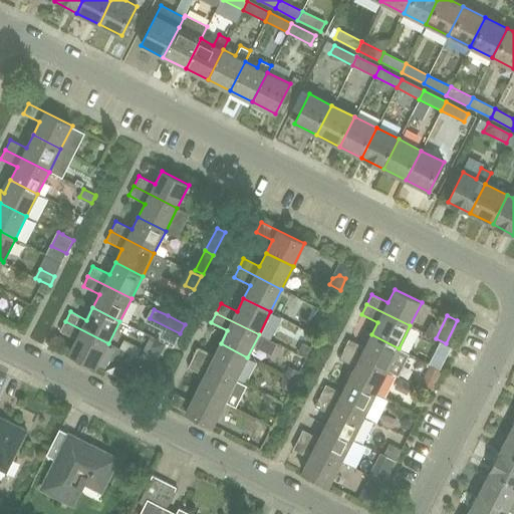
[(96,366),(108,343),(65,321),(60,331),(76,339),(69,352),(96,366)]
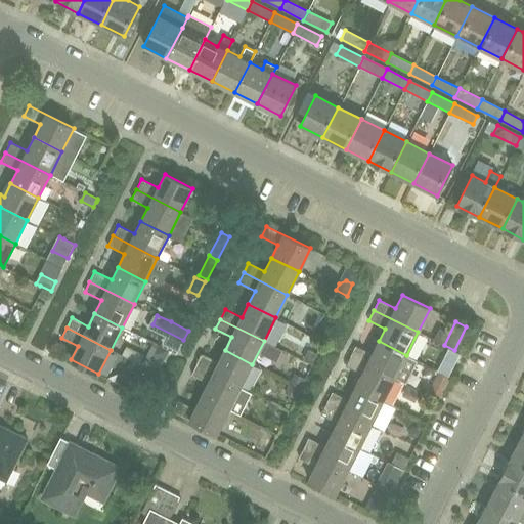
[(395,379),(406,355),(379,341),(372,355),(355,346),(350,356),(395,379)]
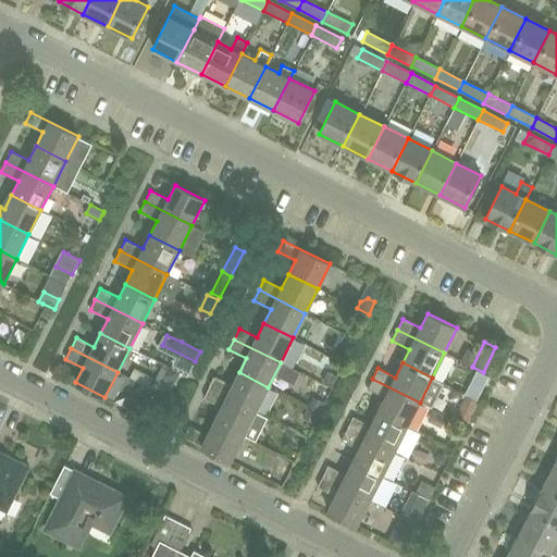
[(180,372),(168,366),(161,378),(173,384),(180,372)]
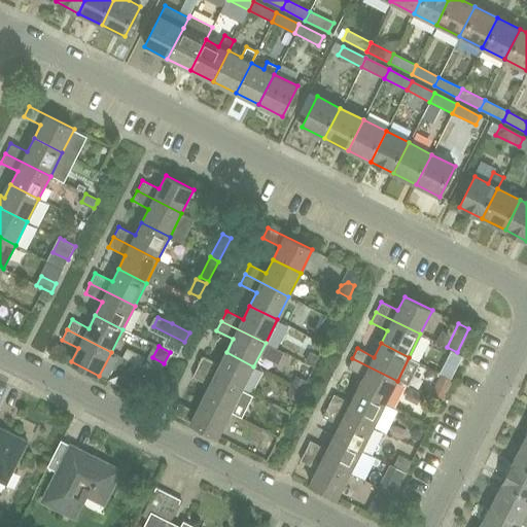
[(242,389),(253,366),(226,352),(219,365),(203,357),(198,367),(242,389)]
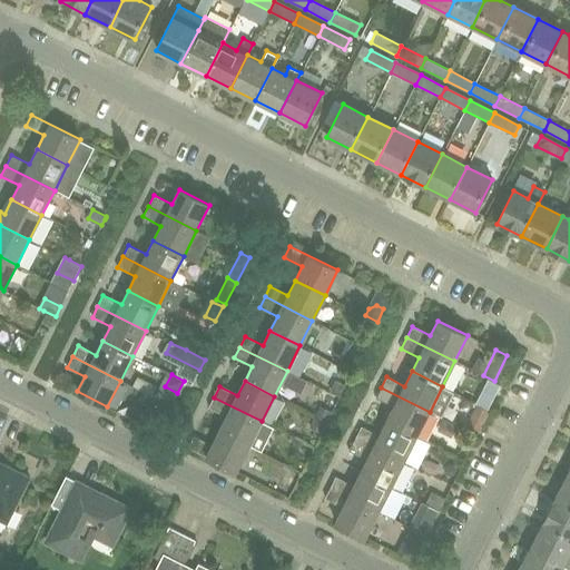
[(430,412),(381,387),(375,399),(394,408),(386,422),(416,436),(430,412)]
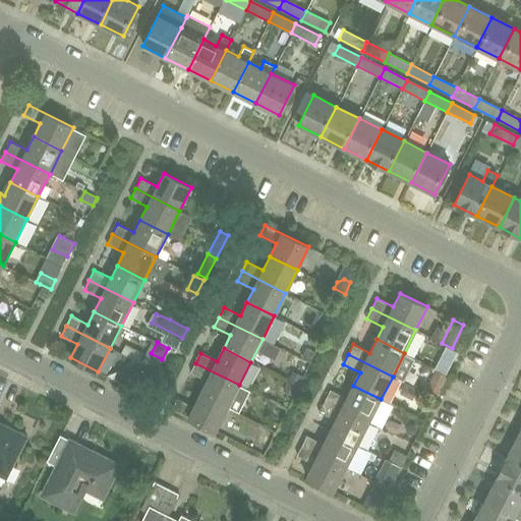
[(239,414),(250,391),(239,385),(195,363),(190,372),(208,381),(200,394),(228,408),(239,414)]
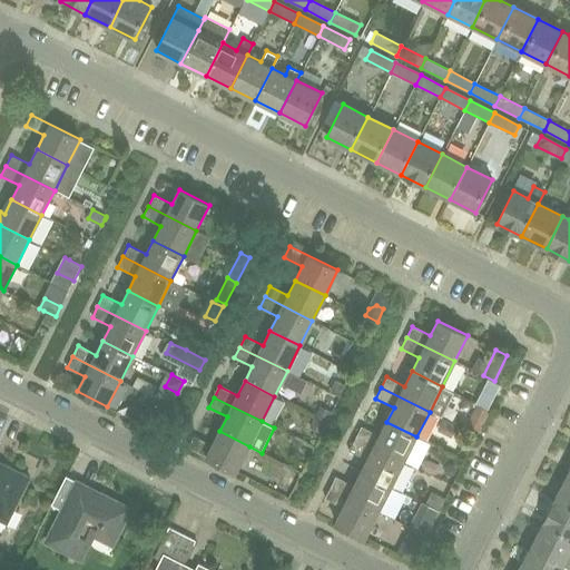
[(480,408),(477,405),(467,425),(479,431),(489,412),(480,408)]
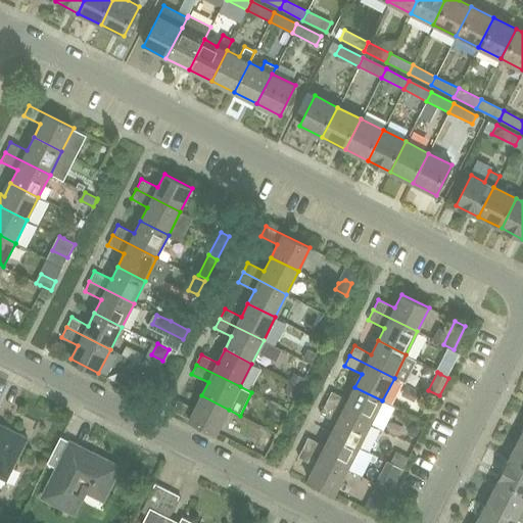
[(299,387),(303,380),(292,374),(289,382),(299,387)]
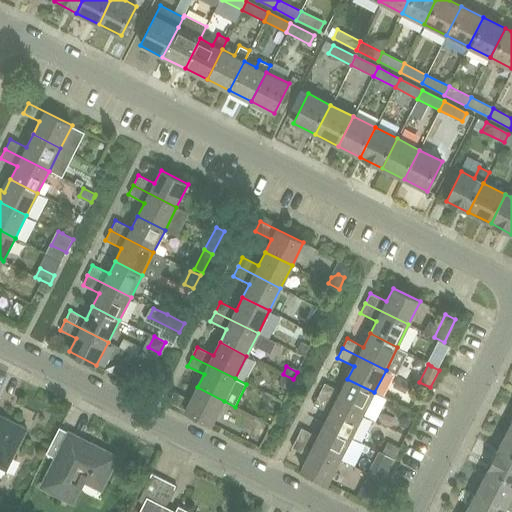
[(132,384),(137,373),(132,371),(125,373),(123,379),(132,384)]
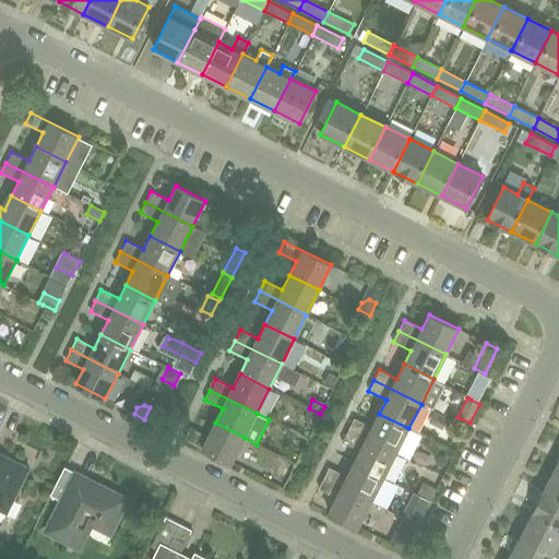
[(314,425),(319,416),(308,411),(304,419),(314,425)]
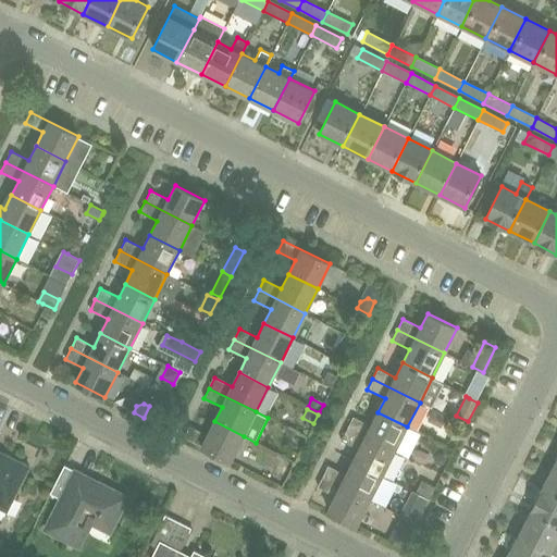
[(395,452),(407,426),(378,412),(371,426),(353,418),(347,428),(395,452)]
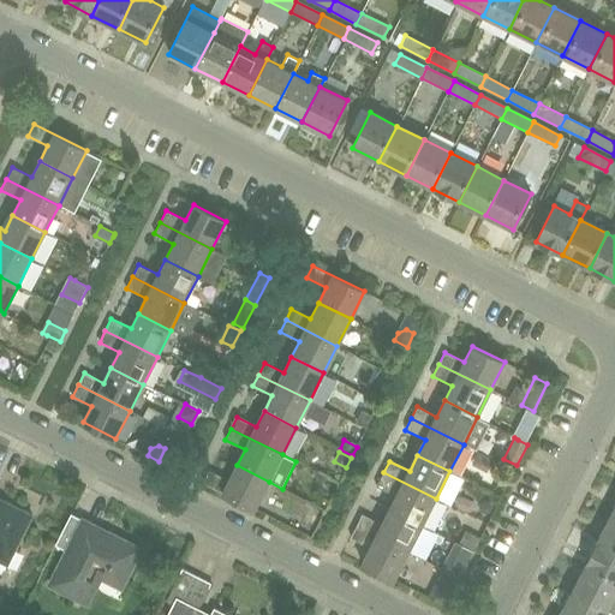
[(269,482),(237,465),(230,481),(210,471),(203,483),(255,509),(269,482)]
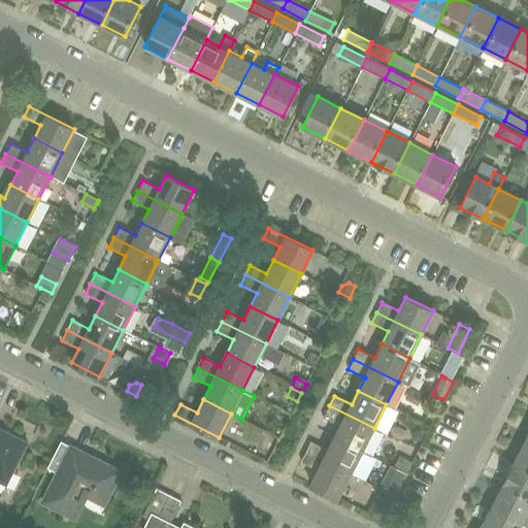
[(363,452),(374,428),(329,405),(323,418),(340,427),(335,437),(363,452)]
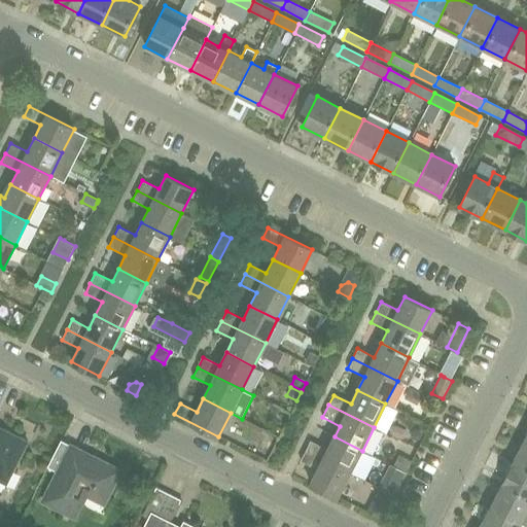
[(3,430),(1,435),(0,434),(0,410),(1,409),(0,409),(0,486),(8,491),(18,473),(13,471),(28,443),(3,430)]
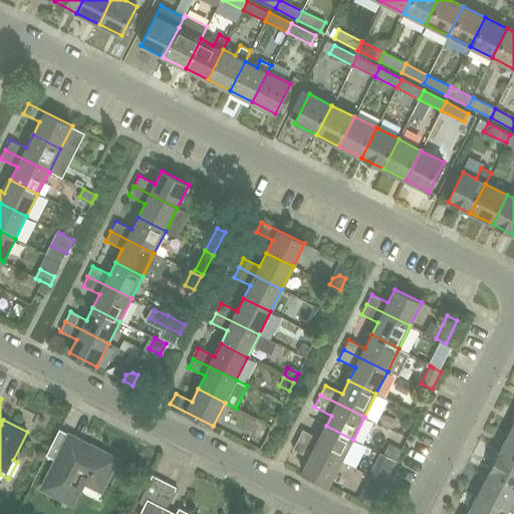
[(341,462),(353,440),(326,426),(319,439),(303,431),(298,440),(341,462)]
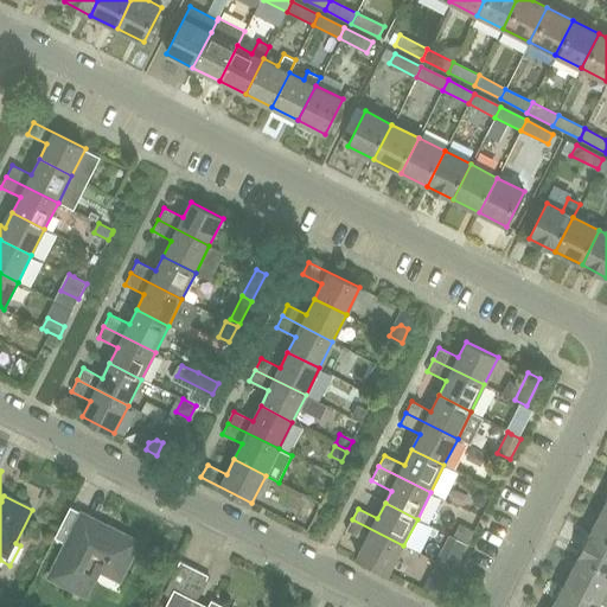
[(606,541),(606,508),(604,508),(590,534),(606,541)]
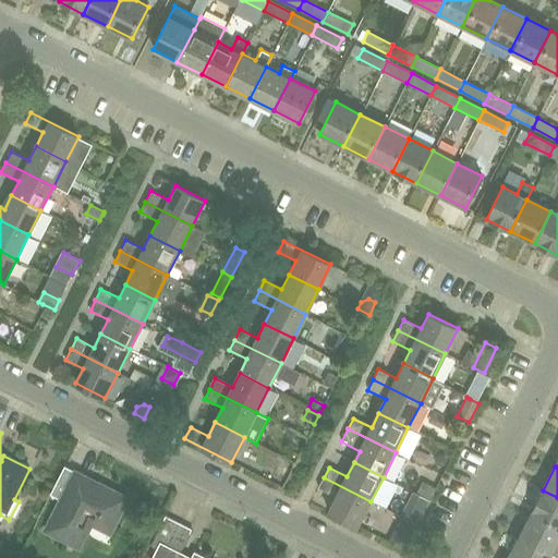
[(126,498),(75,473),(68,487),(58,483),(51,495),(62,500),(47,531),(79,547),(91,522),(110,532),(126,498)]
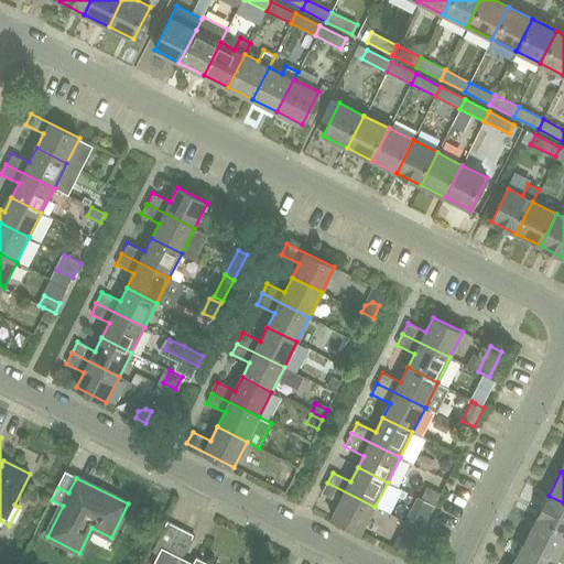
[(362,532),(375,507),(327,483),(322,494),(339,503),(333,518),(362,532)]
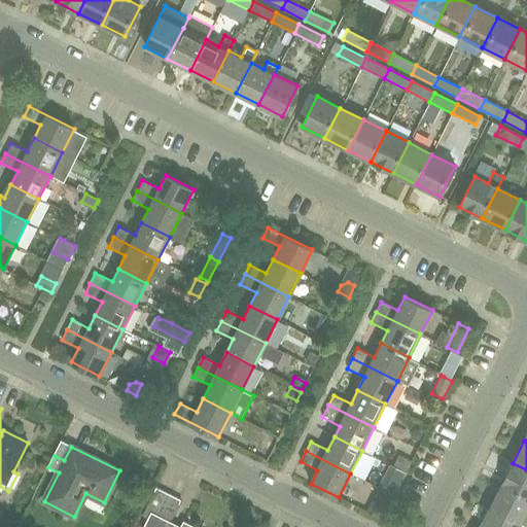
[(403,471),(410,460),(399,455),(394,466),(403,471)]
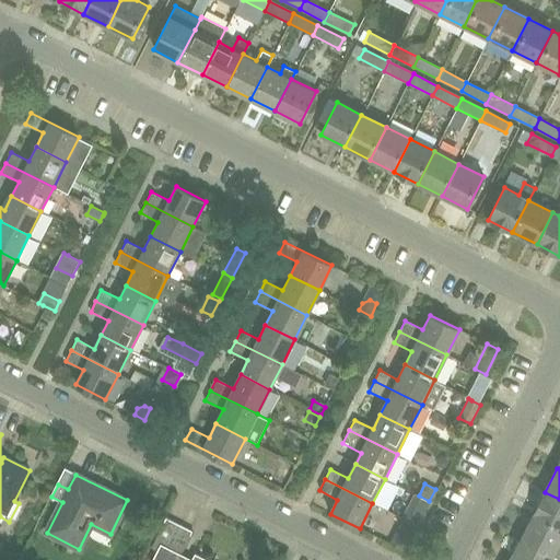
[(559,529),(559,499),(545,492),(533,516),(559,529)]
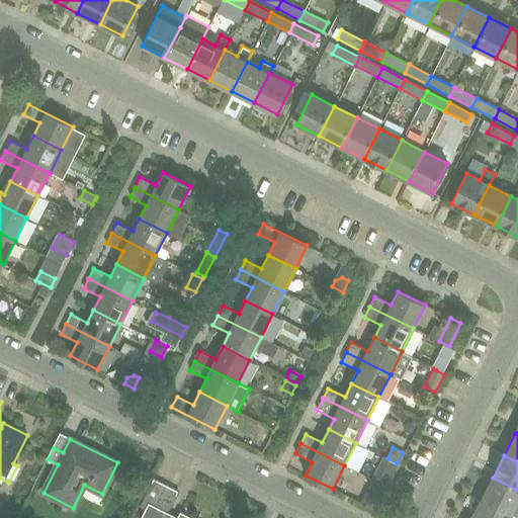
[(398,464),(383,458),(376,471),(391,479),(398,464)]
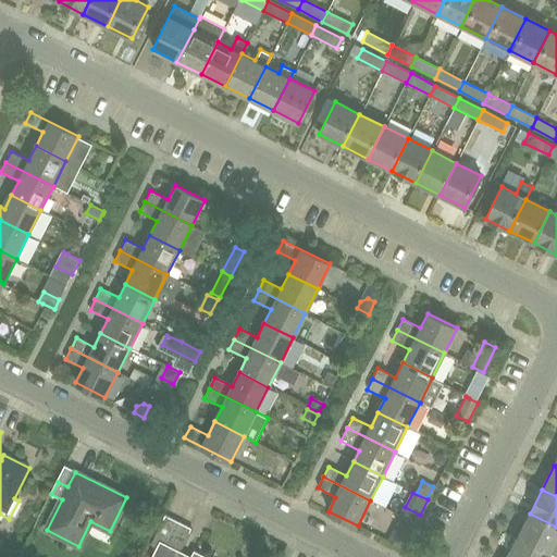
[(556,556),(556,527),(530,514),(517,537),(549,554),(556,556)]
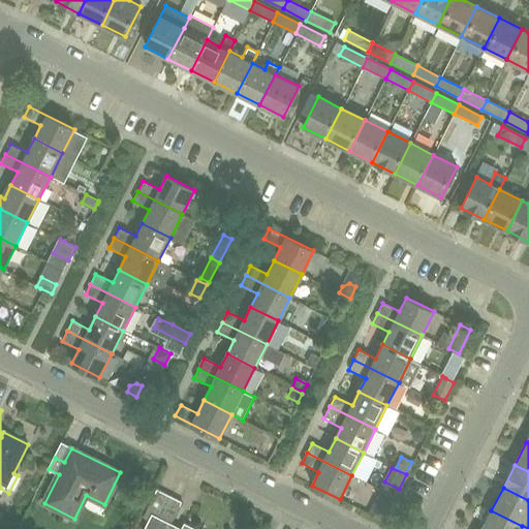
[(167,528),(172,522),(183,501),(157,489),(143,517),(149,520),(144,528),(197,528),(185,522),(181,528),(167,528)]
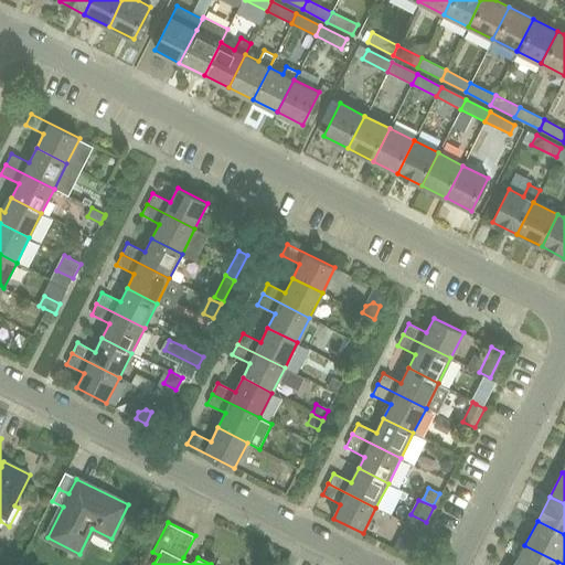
[(420,531),(406,523),(400,535),(415,543),(420,531)]
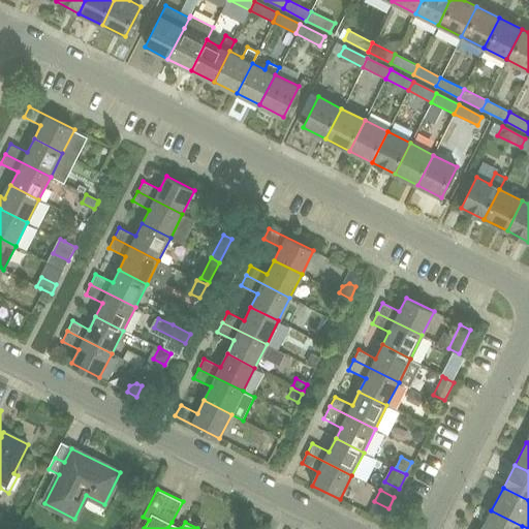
[(519,528),(522,526),(491,510),(481,528),(519,528)]
